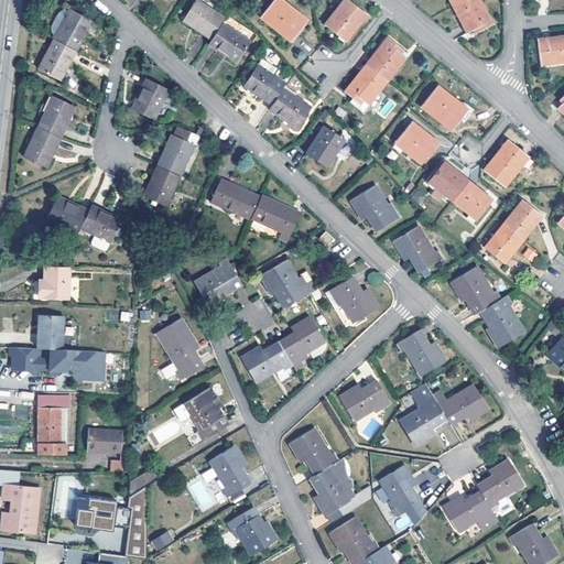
[(290,42),(303,26),(291,17),(294,12),(279,0),(274,0),(260,18),(290,42)]
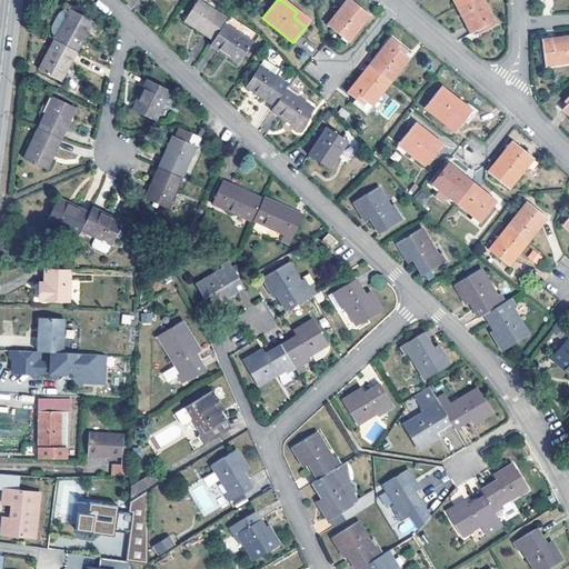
[(348,0),(337,15),(341,18),(332,30),(348,42),(369,16),(348,0)]
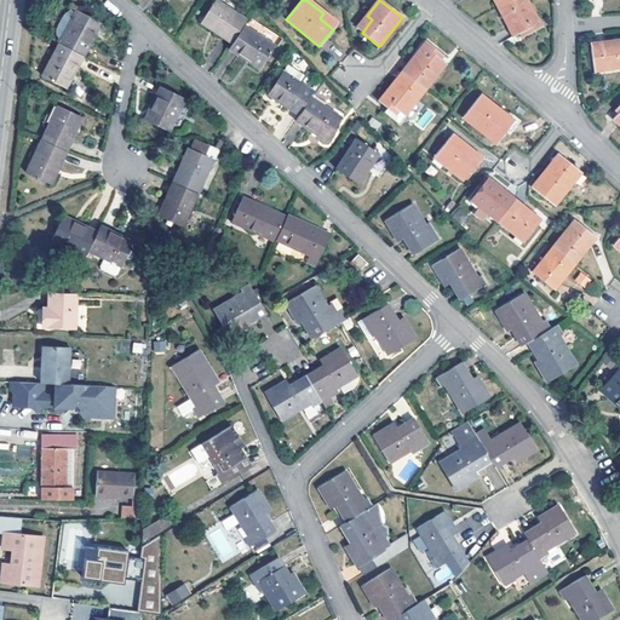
[(530,27),(533,32),(541,27),(527,0),(511,0),(498,7),(514,38),(524,30),(530,27)]
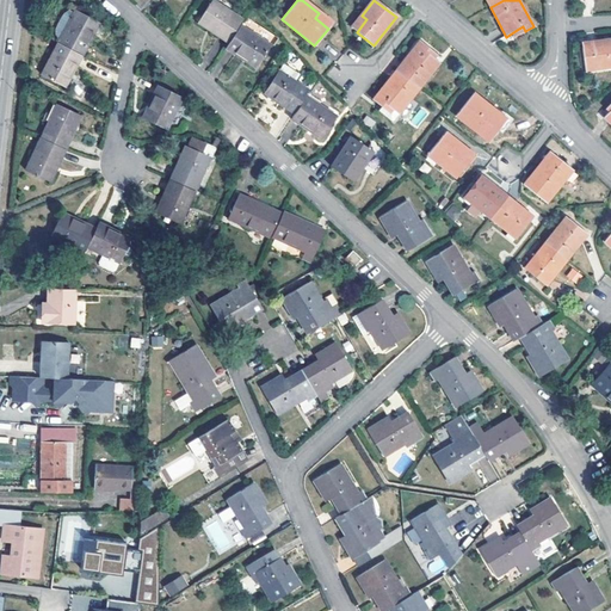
[(213,2),(198,24),(227,44),(242,22),(213,2)]
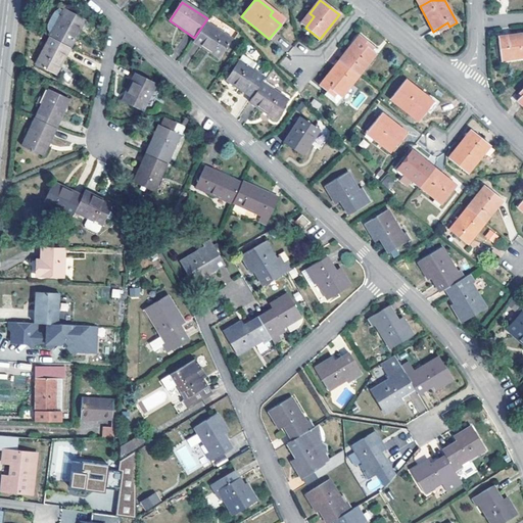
[(62,11),(49,37),(68,48),(82,21),(62,11)]
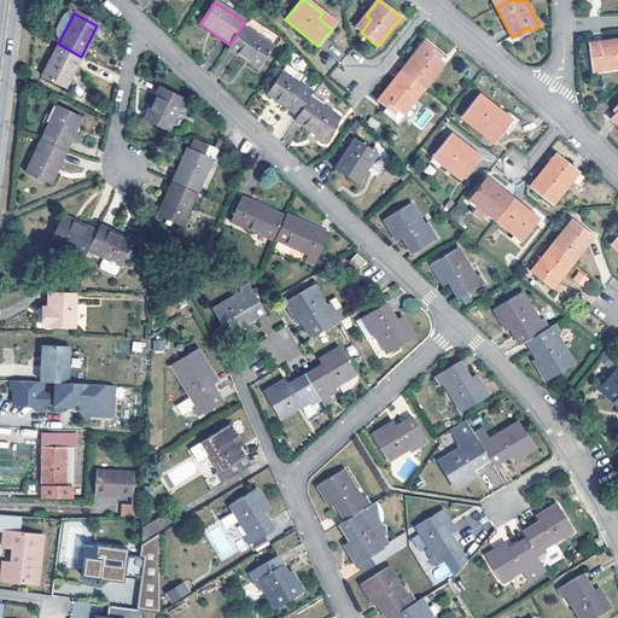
[(319,18),(332,29),(336,23),(322,13),(319,18)]
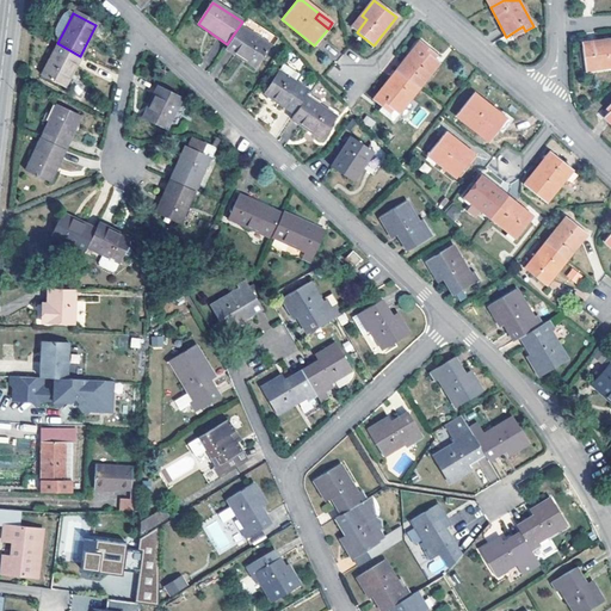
[(366,19),(362,16),(351,29),(357,32),(366,19)]
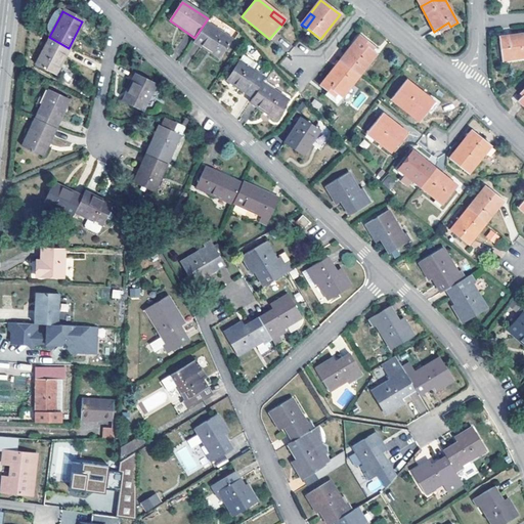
[(233,37),(236,32),(223,23),(220,28),(233,37)]
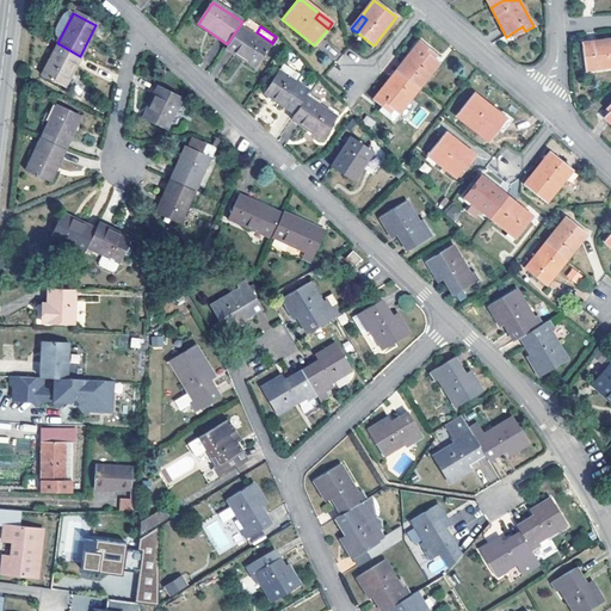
[(241,30),(226,53),(254,72),(270,50),(241,30)]
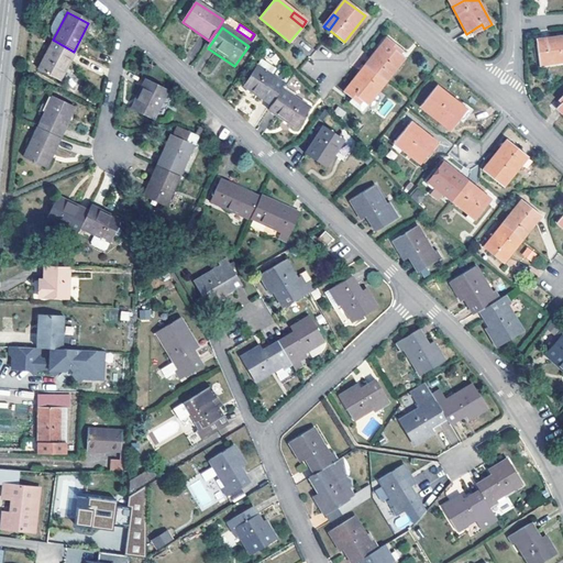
[(537,46),(539,65),(562,62),(562,36),(551,39),(552,44),(537,46)]
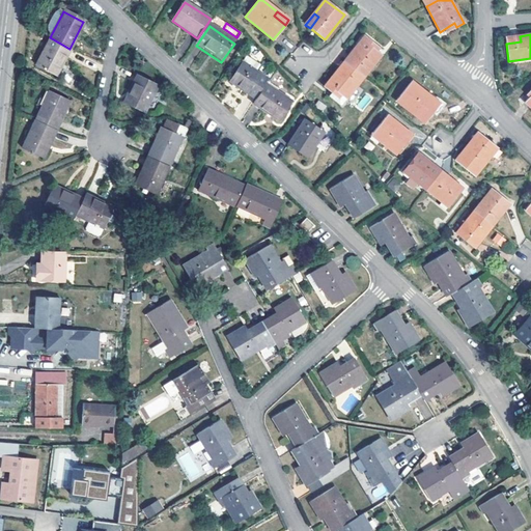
[(367,45),(370,40),(365,36),(344,61),(364,77),(381,54),(372,48),(367,45)]
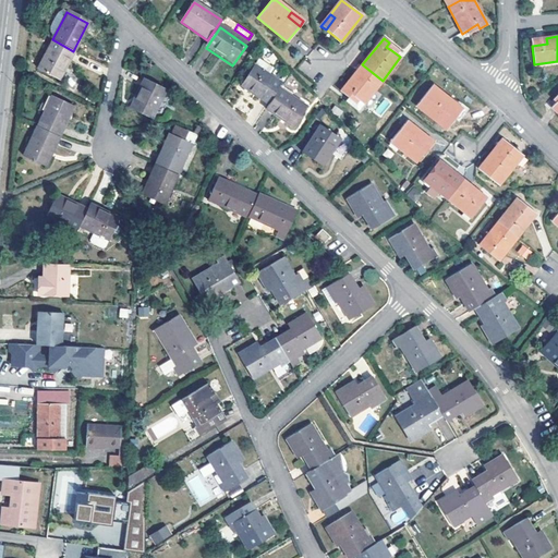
[(50,43),(36,70),(57,81),(72,55),(50,43)]
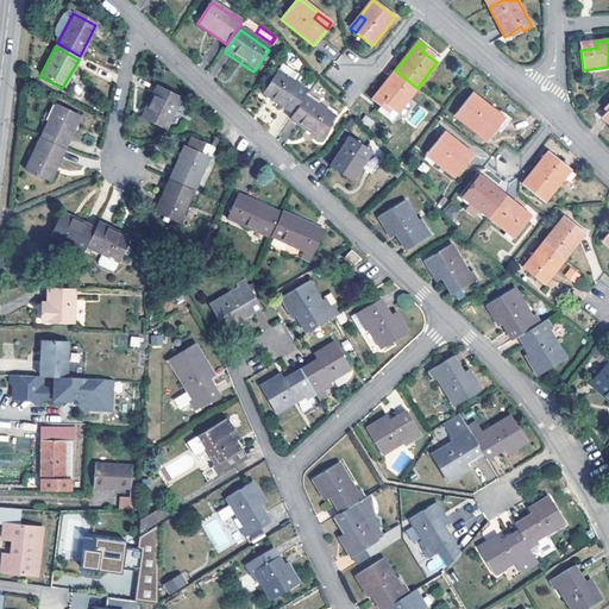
[(277,74),(263,96),(292,115),(307,94),(292,83),(297,75),(283,66),(277,74)]
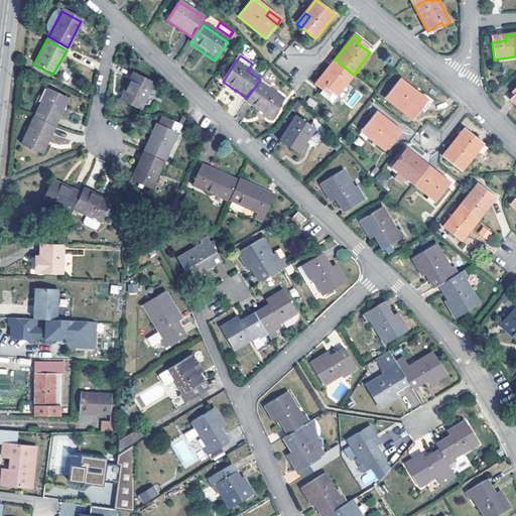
[(354,75),(335,59),(315,84),(320,89),(324,86),(337,96),(354,75)]
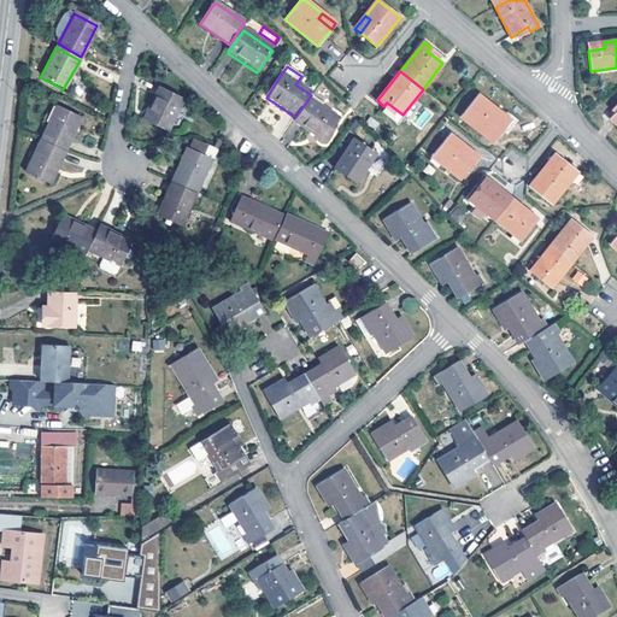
[(154,88),(140,121),(165,131),(180,99),(154,88)]
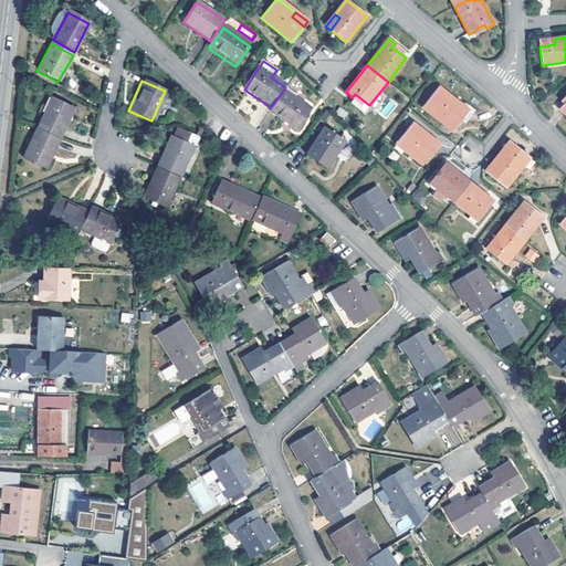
[(450,122),(456,126),(469,111),(439,86),(422,107),(447,126),(450,122)]
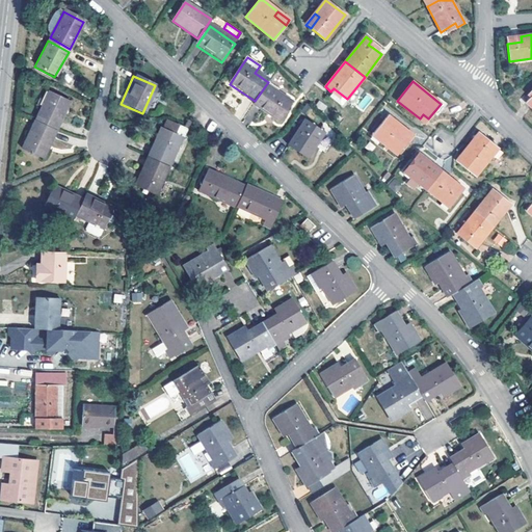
[(293,105),(268,88),(255,107),(280,124),(293,105)]
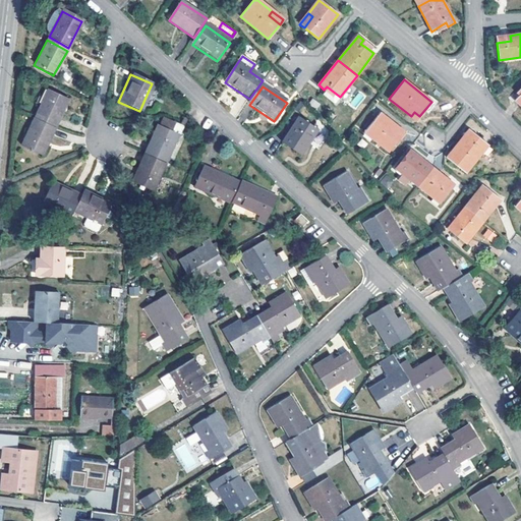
[(327,87),(324,90),(322,93),(335,103),(340,97),(327,87)]
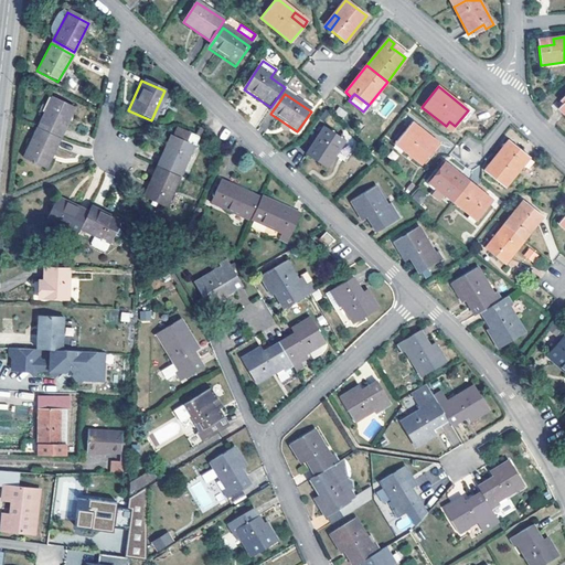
[(36,127),(59,138),(74,108),(52,97),(36,127)]
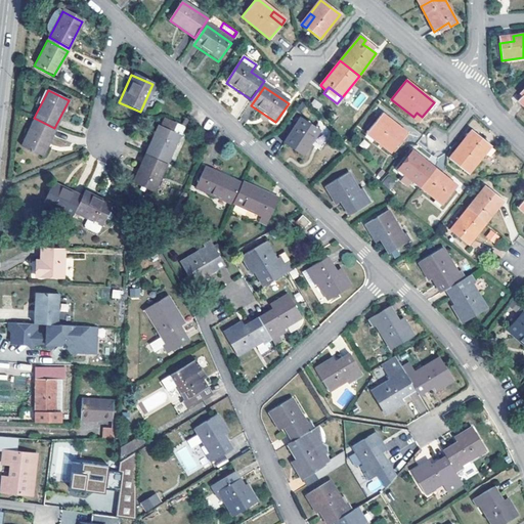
[(353,103),(358,106),(366,96),(361,93),(353,103)]
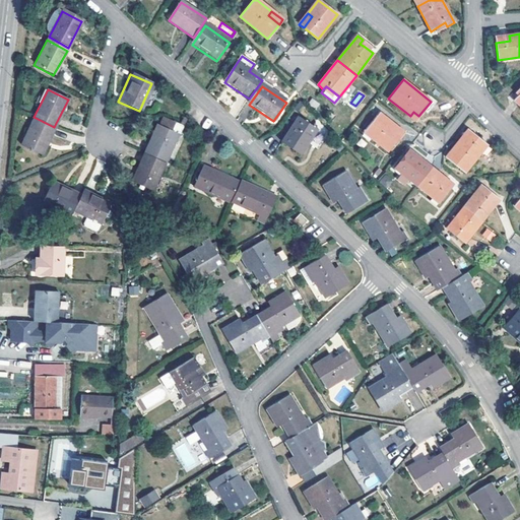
[(379,112),(377,115),(388,124),(391,121),(379,112)]
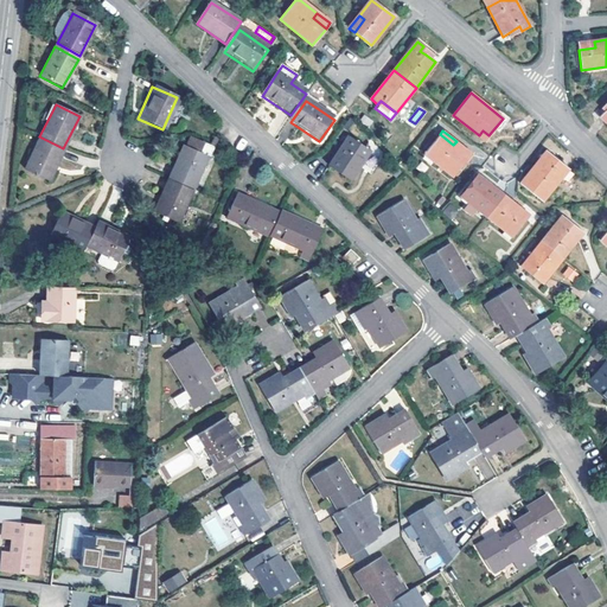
[(483,131),(479,135),(485,140),(489,135),(483,131)]
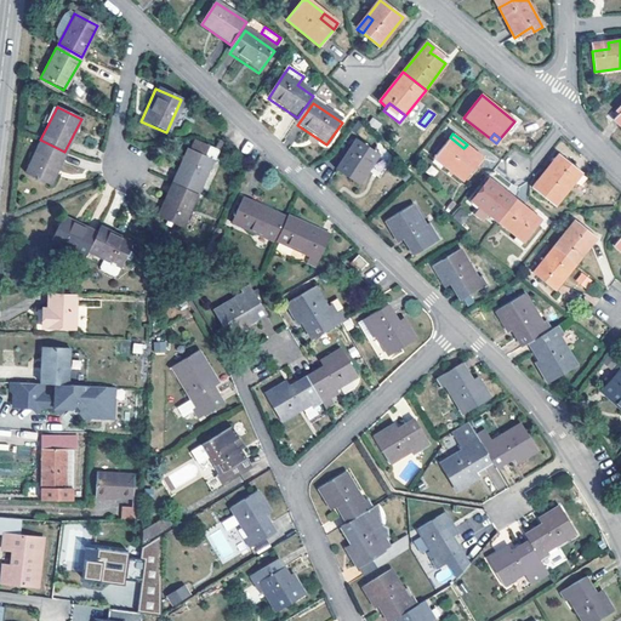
[(463,148),(450,137),(434,158),(463,181),(483,157),(467,144),(463,148)]
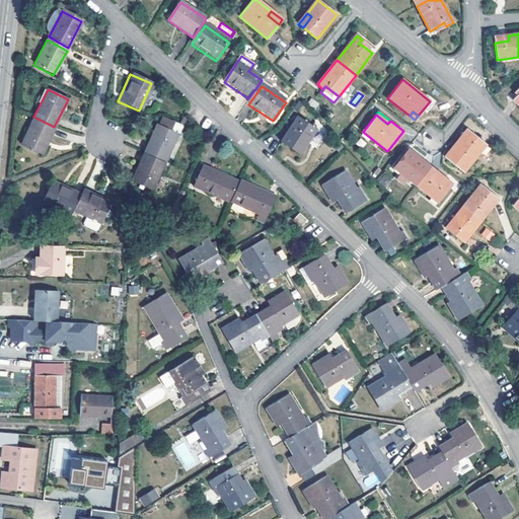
[(54,127),(33,117),(19,144),(40,154),(54,127)]
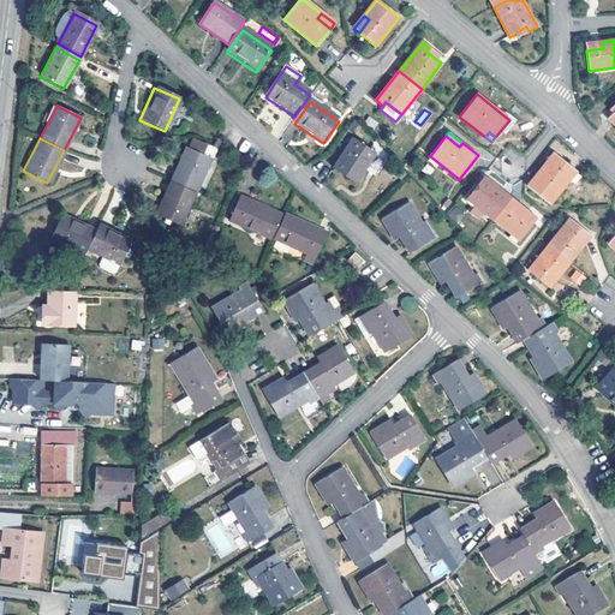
[(353,141),(333,169),(354,185),(375,156),(353,141)]
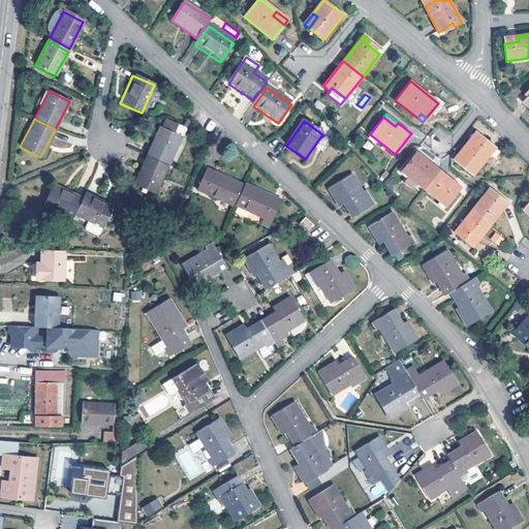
[(159,127),(147,155),(168,164),(180,135),(159,127)]
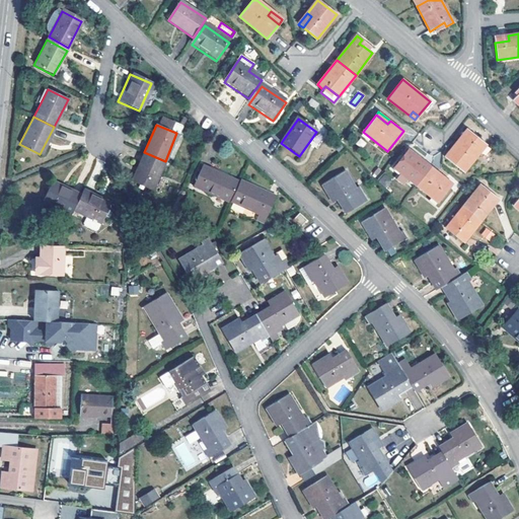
[(471,134),(467,131),(458,142),(463,145),(471,134)]
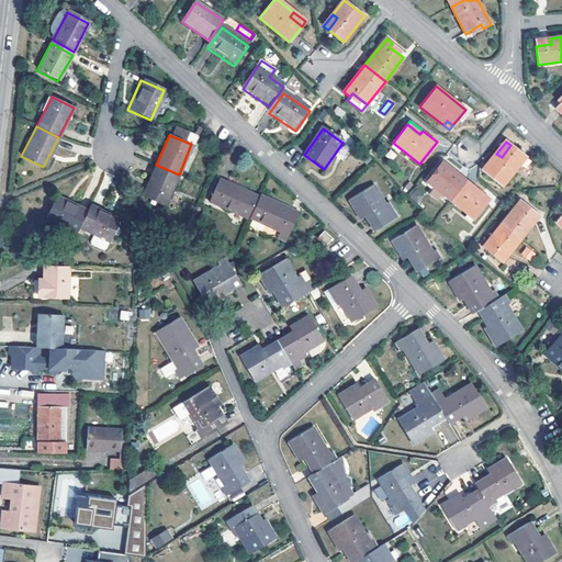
[(526,157),(510,145),(502,157),(496,154),(482,170),(502,187),(526,157)]
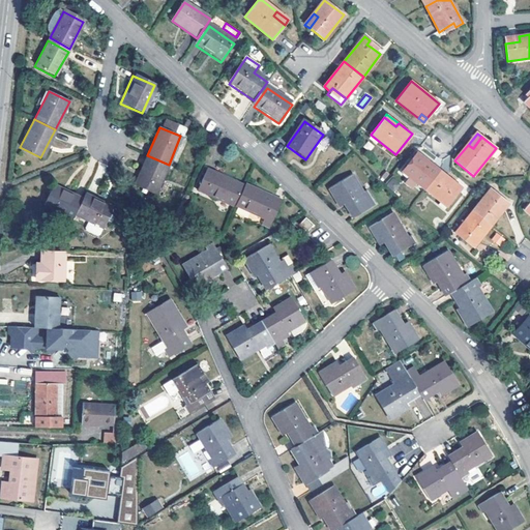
[(418,153),(415,157),(427,167),(430,163),(418,153)]
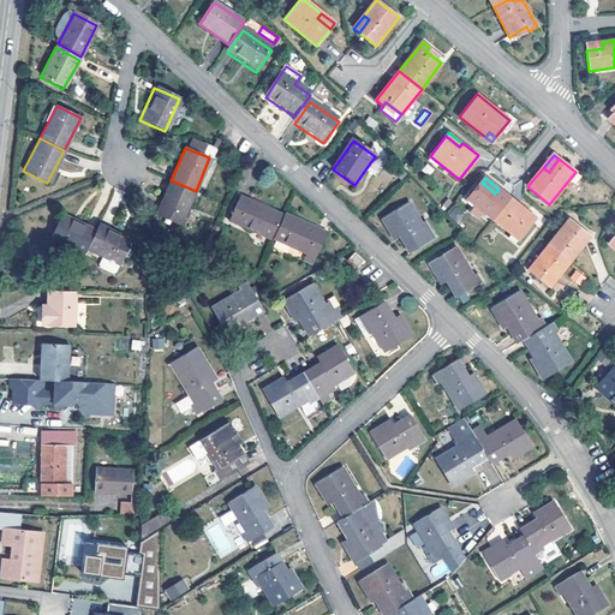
[(195,193),(169,183),(155,215),(180,225),(195,193)]
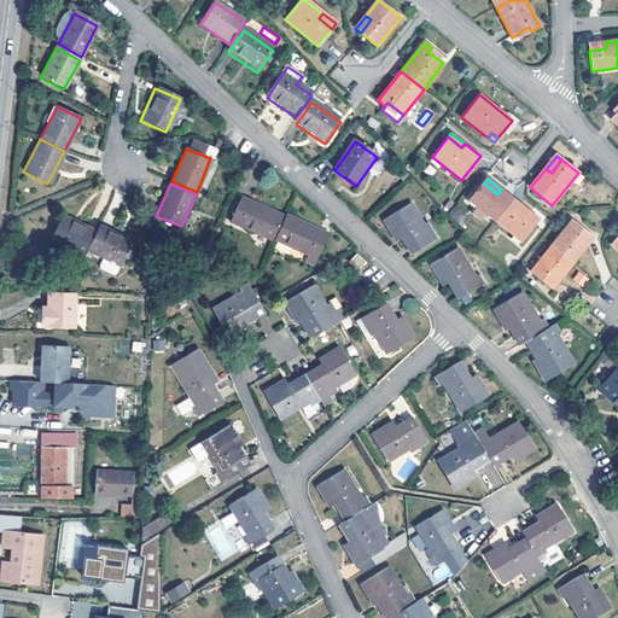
[(497,194),(484,184),(470,202),(495,221),(513,199),(501,190),(497,194)]
